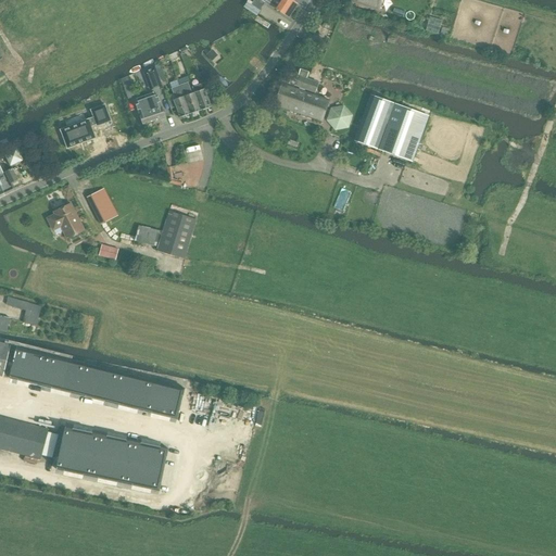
[(264,0),(254,0),(251,5),(260,11),(261,11),(266,2),(265,1),(264,0)]
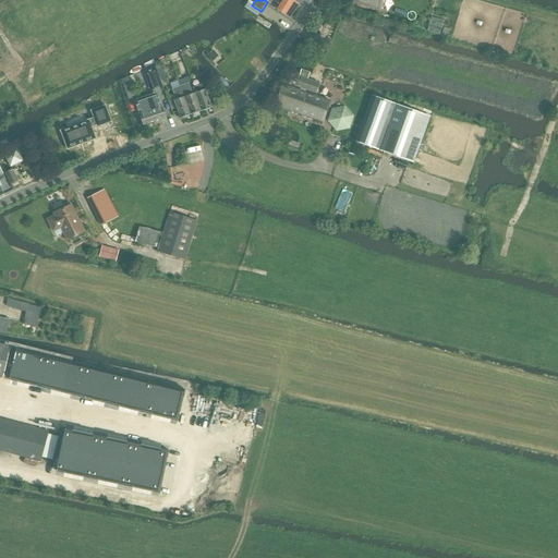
[(276,0),(273,7),(290,19),(299,4),(292,0),(276,0)]
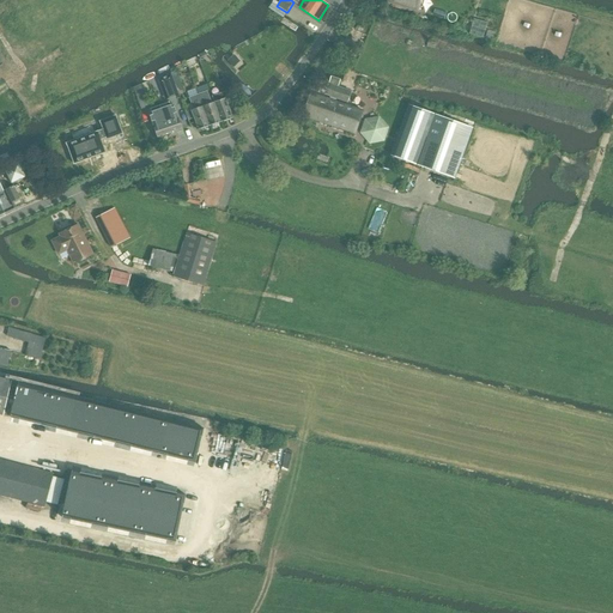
[(419,11),(422,0),(387,0),(388,1),(419,11)]
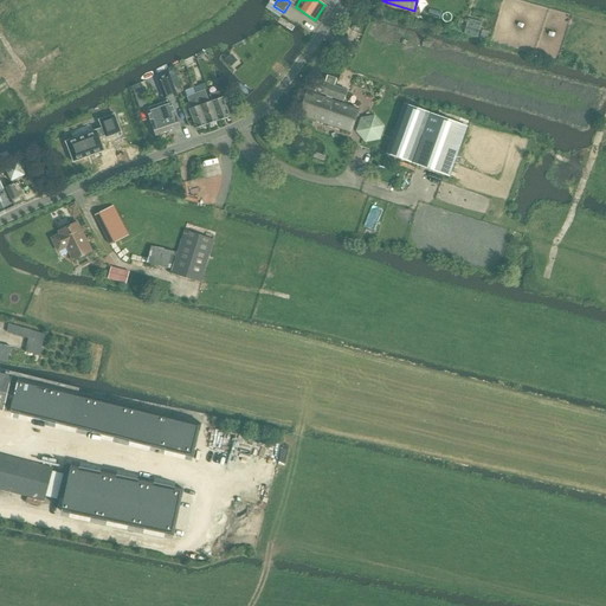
[(167,97),(176,94),(175,91),(181,89),(174,70),(168,72),(169,75),(156,78),(163,98),(167,97)]
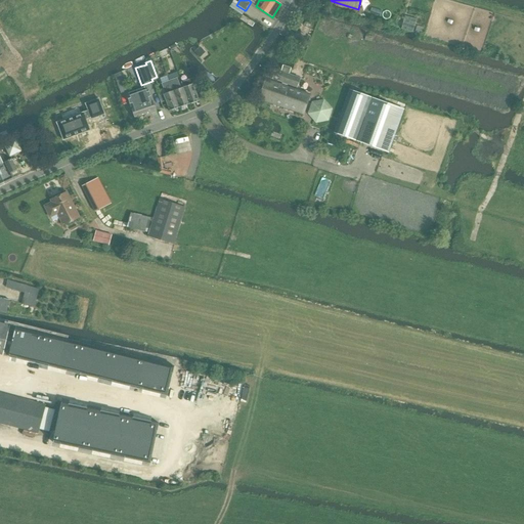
[(289,75),(291,69),(282,66),(280,72),(275,70),(272,79),(282,82),(281,85),(266,80),(259,99),(302,114),(310,94),(287,86),(288,84),(297,87),(300,78),(289,75)]
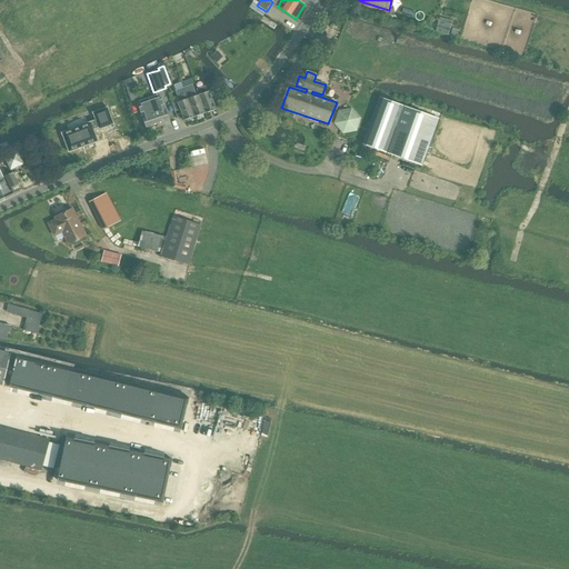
[(131,101),(138,99),(133,86),(126,88),(131,101)]
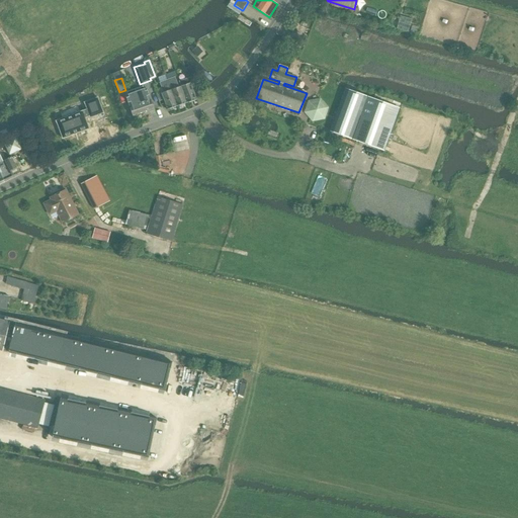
[(178,87),(175,78),(168,80),(177,106),(187,103),(181,86),(178,87)]
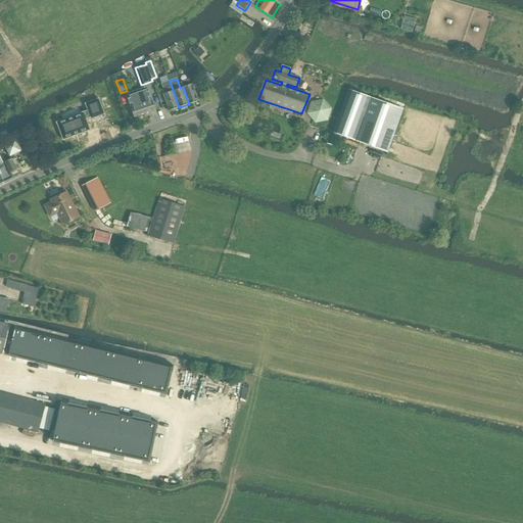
[(183,87),(189,104),(199,100),(193,85),(196,84),(195,81),(191,79),(181,83),(183,87)]
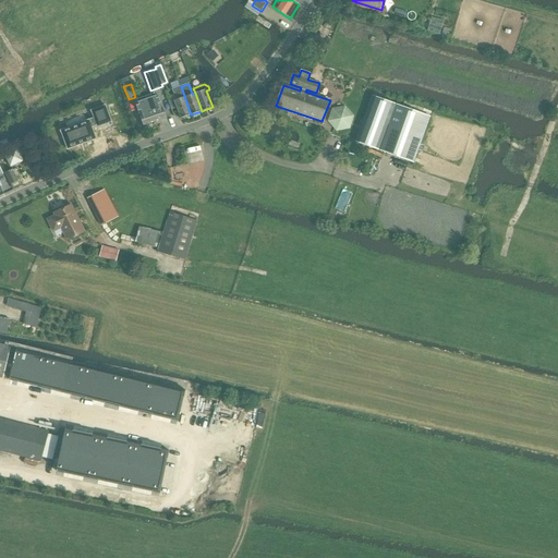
[(181,119),(191,114),(181,86),(172,89),(177,99),(173,100),(181,119)]
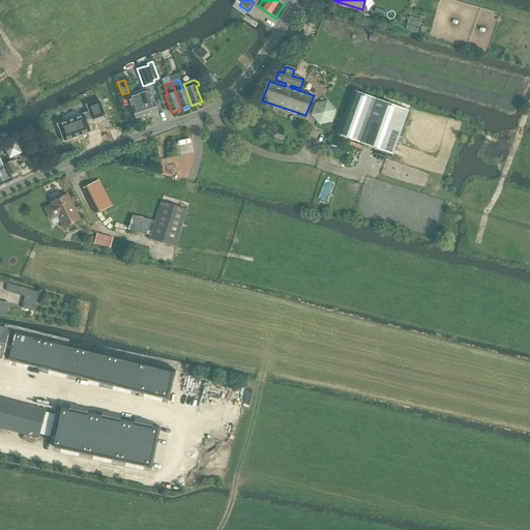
[(146,116),(157,113),(150,91),(140,94),(146,116)]
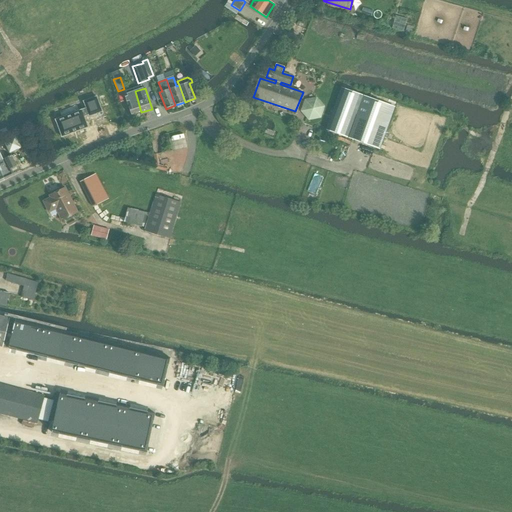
[(379,148),(393,109),(394,107),(342,88),(326,129),(379,148)]
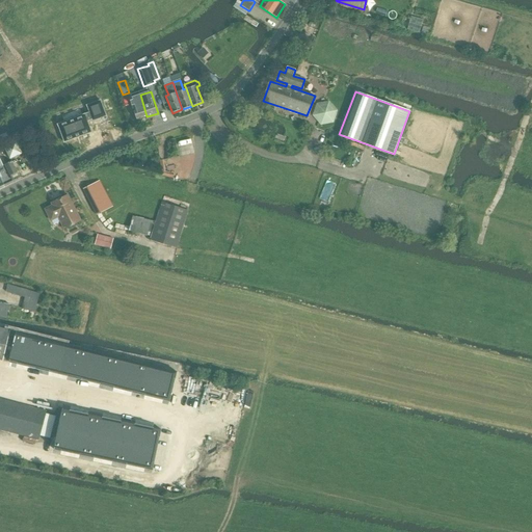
[(132,98),(130,99),(137,120),(147,116),(140,95),(132,98)]
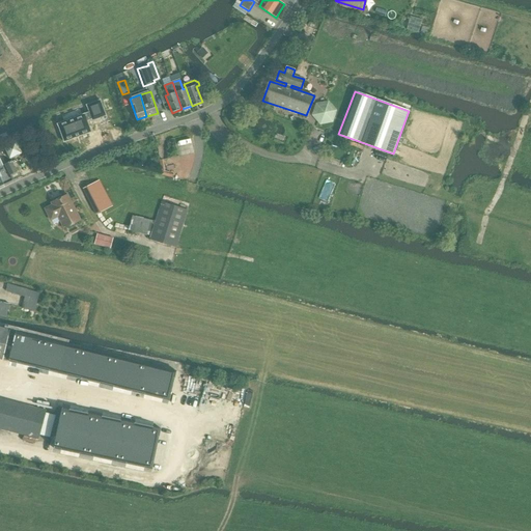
[(63,141),(64,142),(65,142),(65,141),(89,133),(90,133),(91,132),(91,131),(90,131),(87,120),(91,119),(92,121),(93,120),(105,116),(106,116),(106,115),(101,102),(101,100),(99,101),(100,101),(87,105),(86,105),(87,107),(87,106),(89,113),(85,114),(83,115),(59,123),(57,124),(58,126),(63,141)]
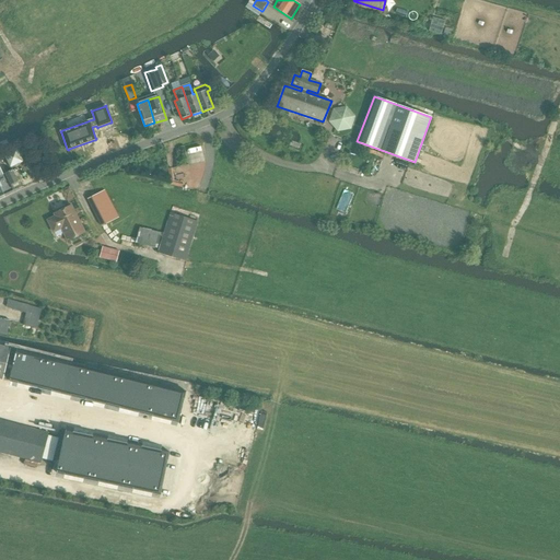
[(338,131),(350,128),(356,117),(347,107),(334,109),(329,121),(338,131)]
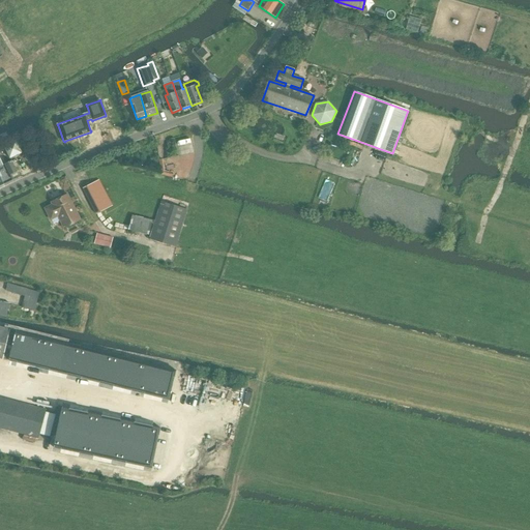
[(4,147),(9,158),(21,153),(16,142),(4,147)]
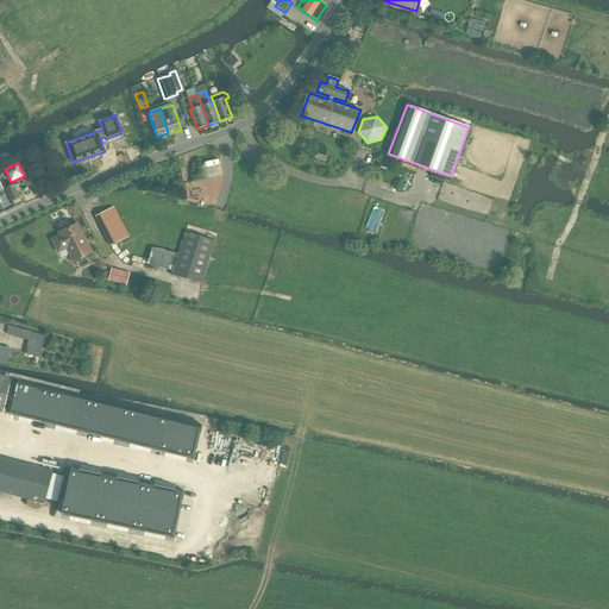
[(13,201),(19,198),(13,184),(7,188),(13,201)]
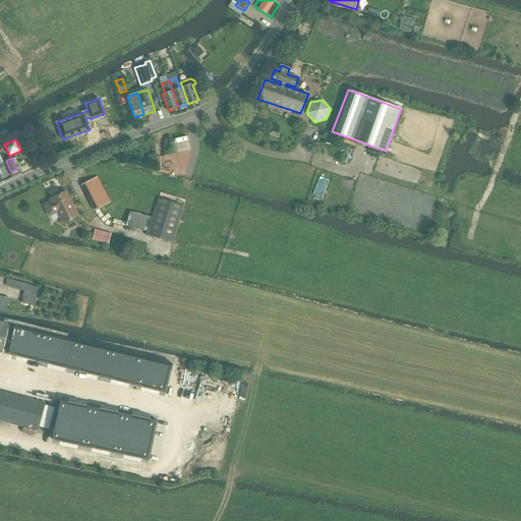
[(98,177),(81,185),(87,195),(103,187),(98,177)]
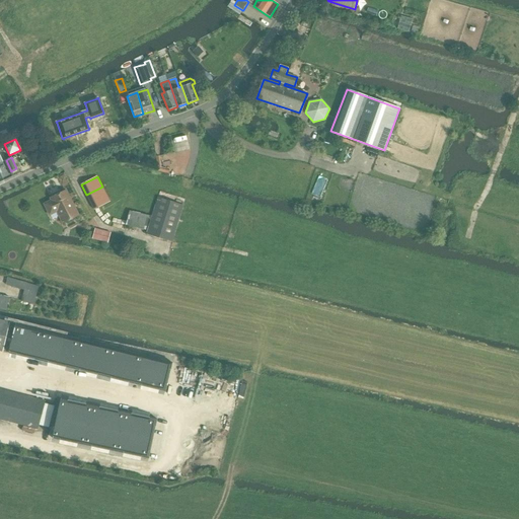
[(78,216),(67,193),(66,191),(51,198),(52,201),(45,204),(50,215),(57,212),(63,223),(78,216)]
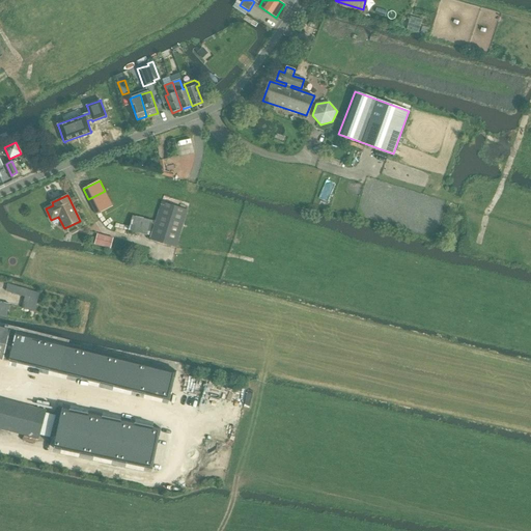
[(108,198),(91,206),(95,214),(96,215),(112,206),(112,205),(108,198)]
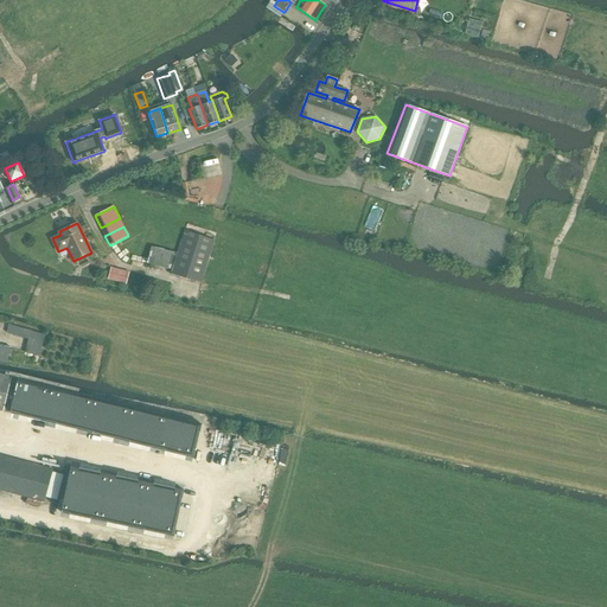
[(189,235),(178,266),(189,269),(193,254),(205,257),(210,242),(189,235)]
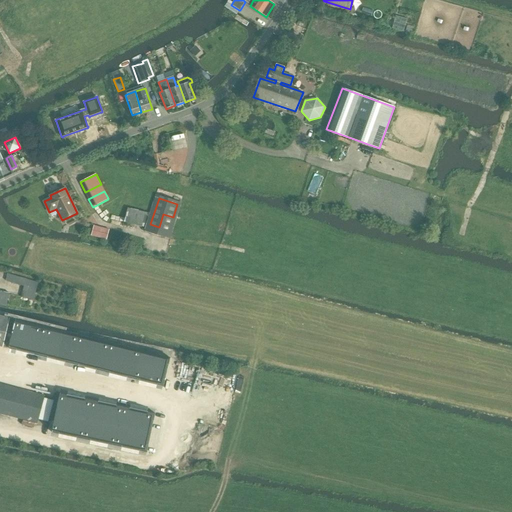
[(106,240),(109,230),(94,226),(91,236),(106,240)]
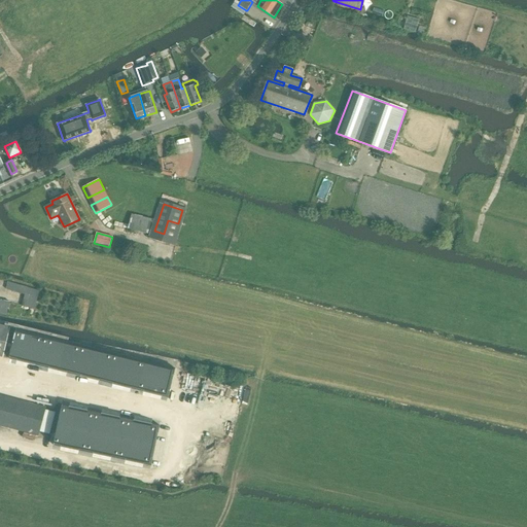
[(8,282),(5,289),(24,294),(22,306),(30,308),(34,309),(39,290),(35,290),(35,289),(8,282)]
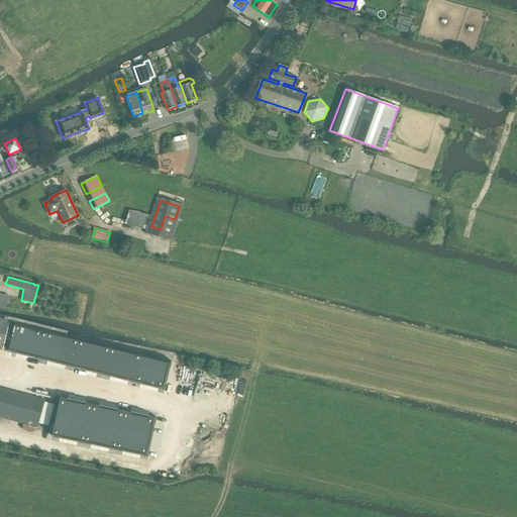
[(0,307),(7,310),(9,296),(0,294),(0,307)]
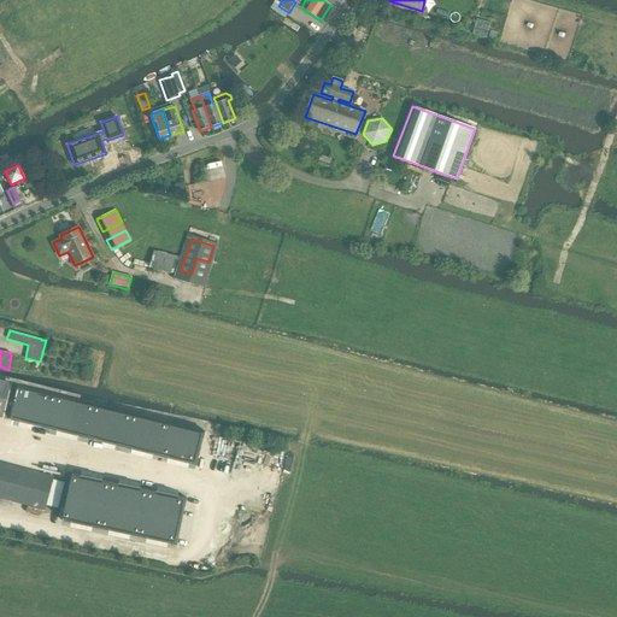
[(170,422),(0,380),(0,417),(33,425),(162,457),(197,465),(205,430),(201,429),(170,422)]
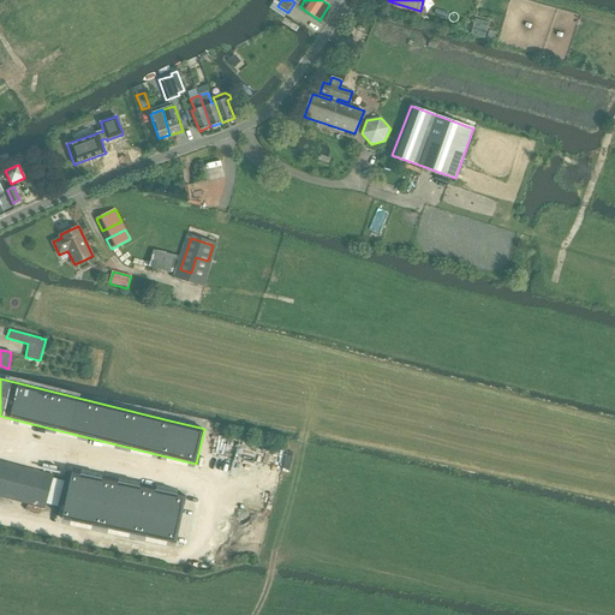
[(0,507),(61,520),(71,473),(0,458),(0,507)]
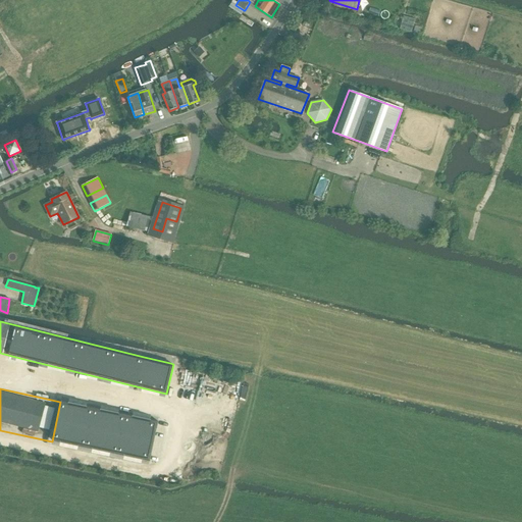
[(60,402),(52,441),(149,462),(157,422),(100,410),(60,402)]
